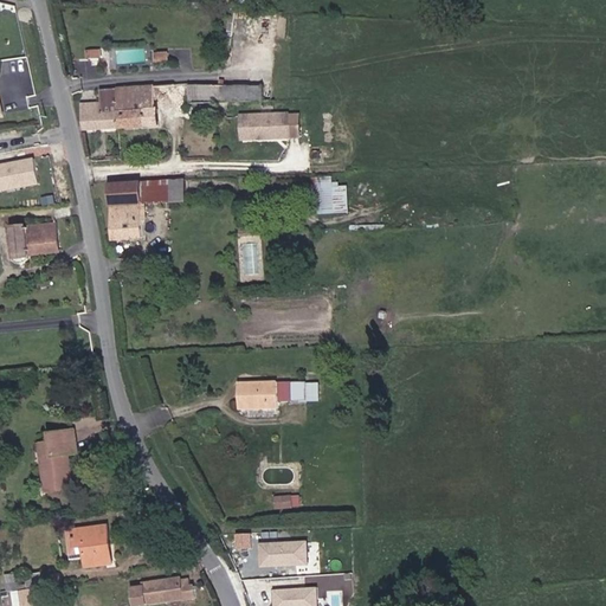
[(122,62),(142,62),(142,50),(122,50),(122,62)]
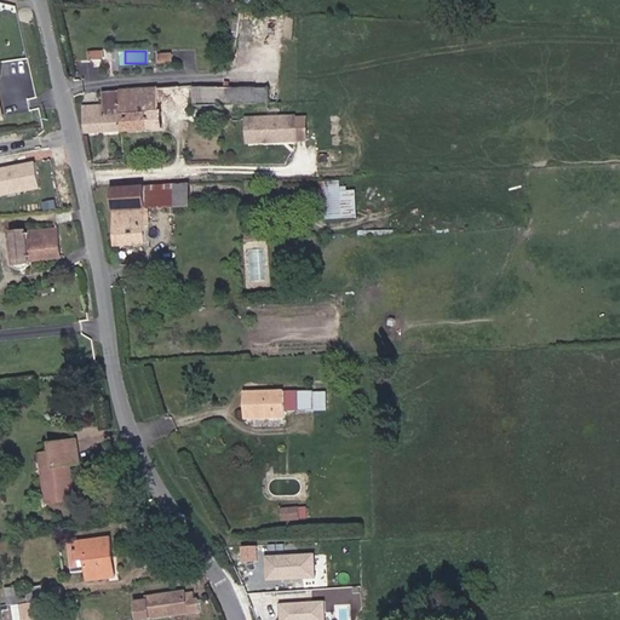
[(231,101),(270,98),(269,84),(231,85),(231,101)]
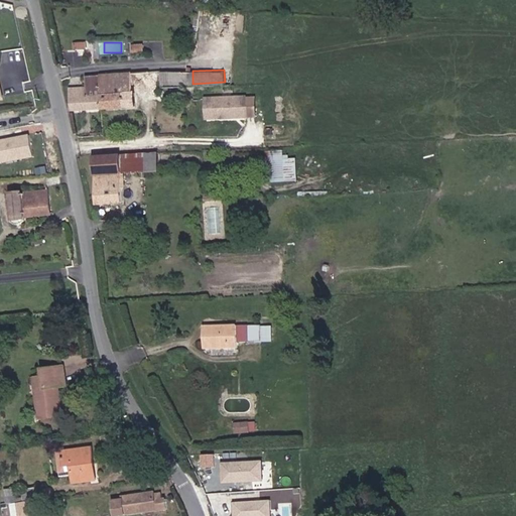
[(159,84),(192,84),(192,71),(159,72),(159,84)]
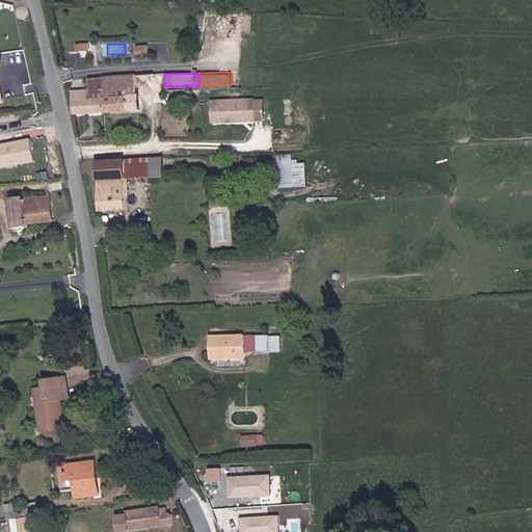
[(134,92),(153,89),(152,76),(114,79),(115,99),(103,100),(104,112),(135,110),(134,92)]
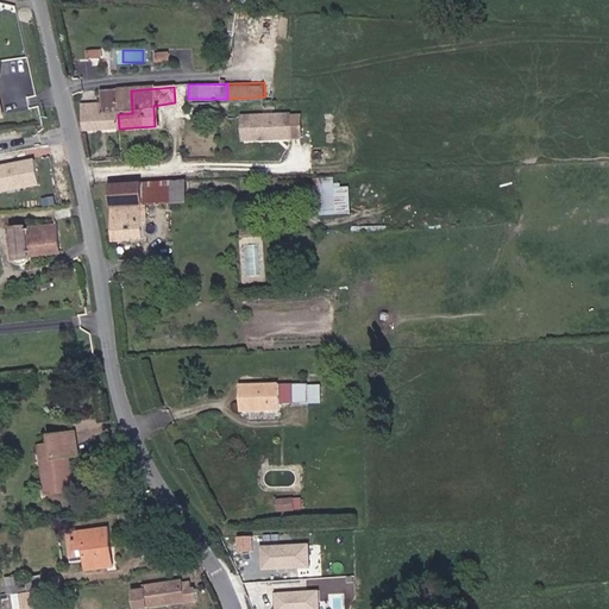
[(118,114),(132,113),(131,90),(111,92),(112,114),(118,114)]
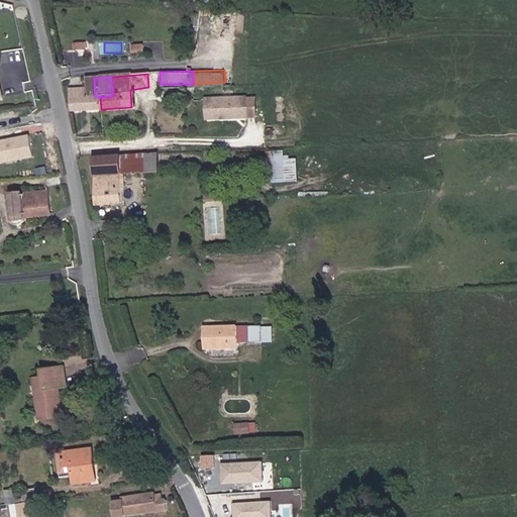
[(100,97),(95,97),(94,78),(82,79),(82,89),(83,99),(84,110),(101,109),(100,97)]
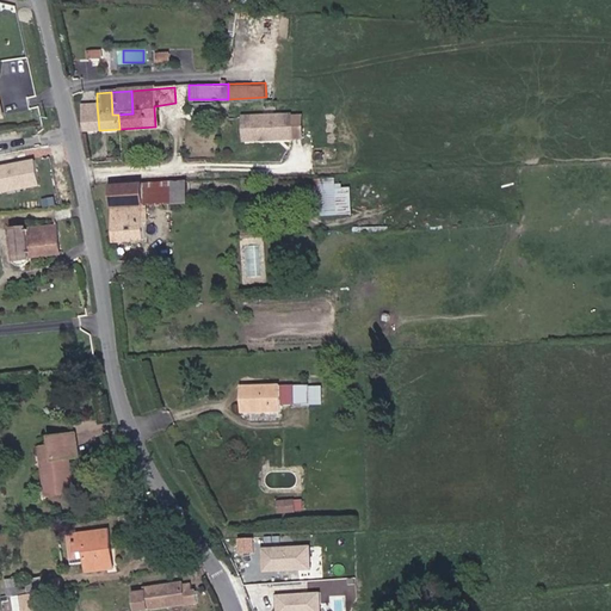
[(80,118),(98,117),(97,105),(80,105),(80,118)]
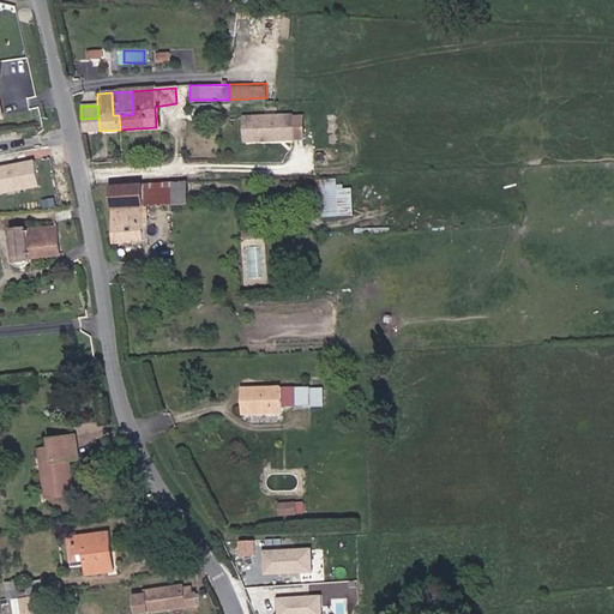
[(246,138),(294,137),(293,115),(245,118),(246,138)]
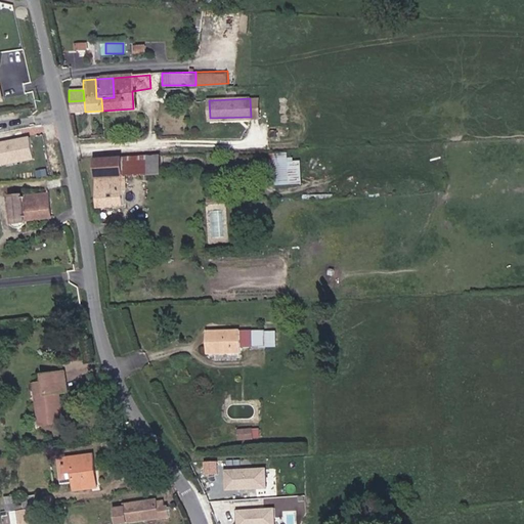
[(70,113),(85,112),(84,100),(69,101),(64,101),(70,113)]
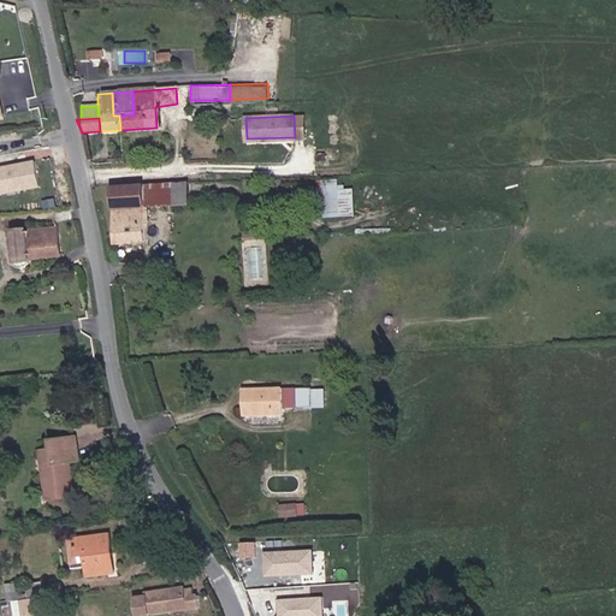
[(248,147),(295,144),(295,137),(247,138),(248,147)]
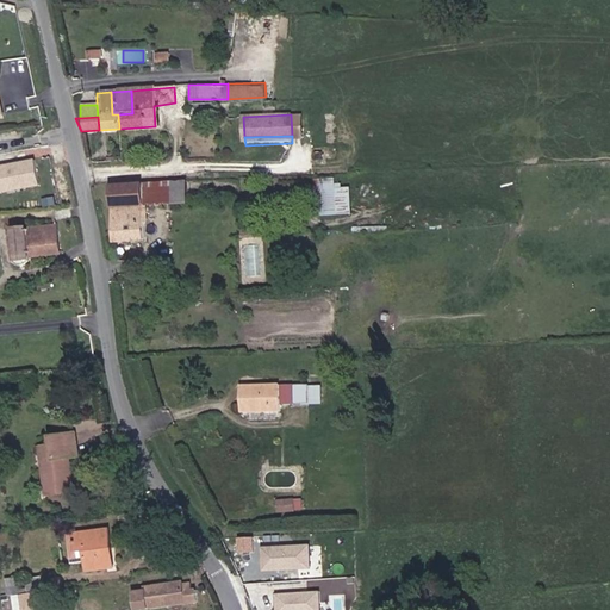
[(32,161),(0,166),(0,193),(37,188),(32,161)]
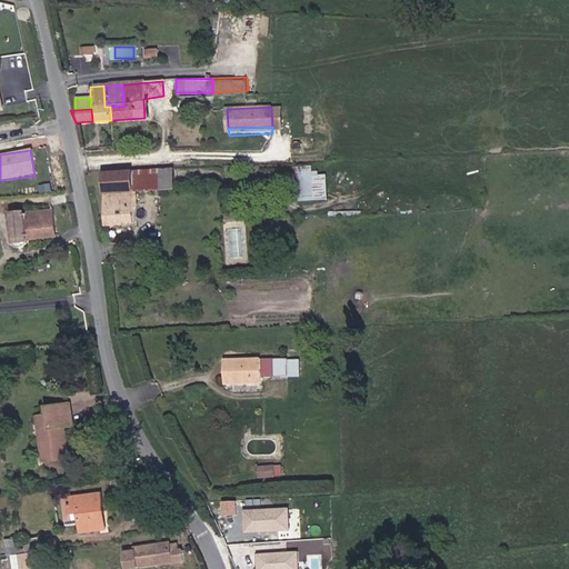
[(128,182),(159,181),(159,162),(127,163),(128,182)]
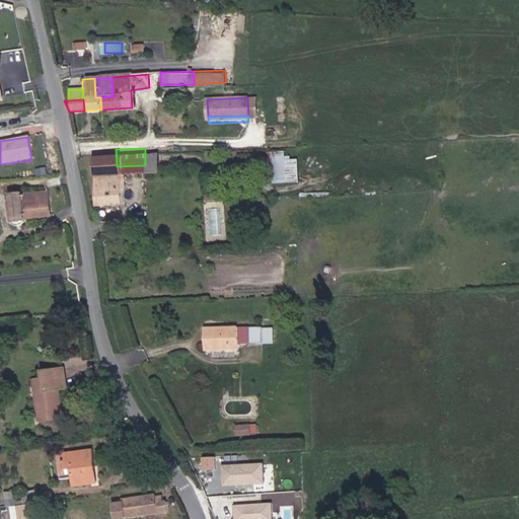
[(145,165),(165,165),(164,148),(145,148),(145,165)]
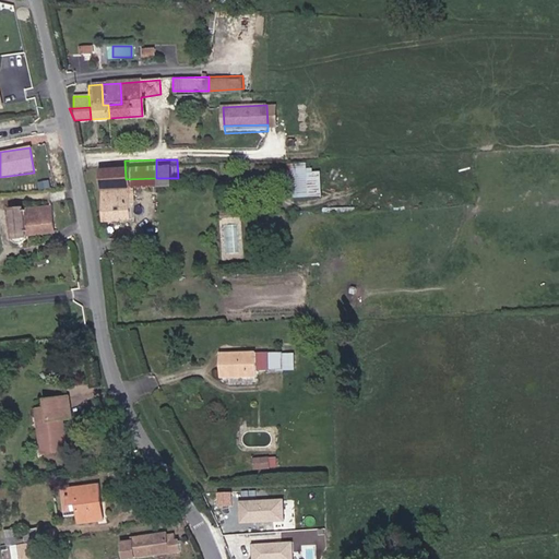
[(127,214),(126,179),(125,161),(98,163),(100,215),(127,214)]
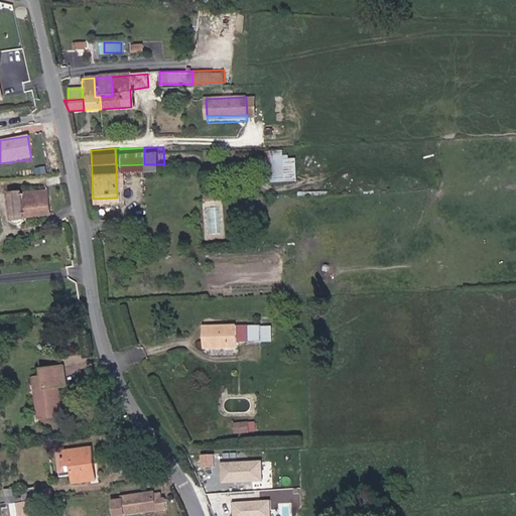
[(297,181),(298,156),(284,156),(285,150),(268,149),(267,180),(297,181)]
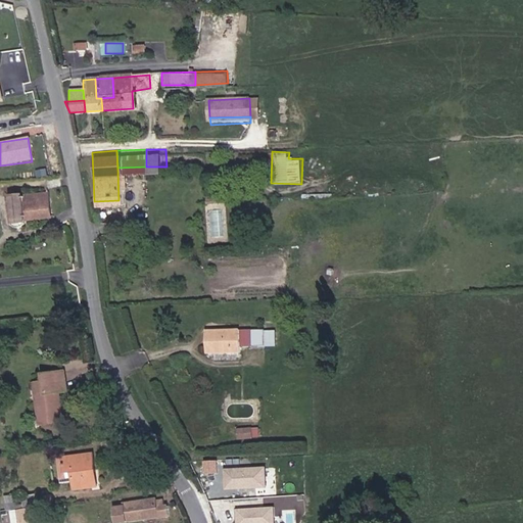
[(19,215),(46,211),(43,189),(5,193),(7,222),(9,227),(14,228),(17,227),(20,222),(19,215)]
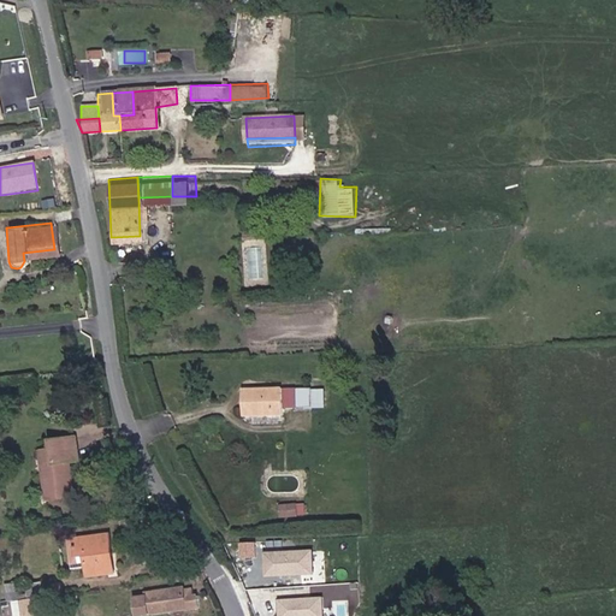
[(268,400),(294,400),(294,396),(295,383),(295,380),(230,380),(231,409),(267,408),(268,400)]
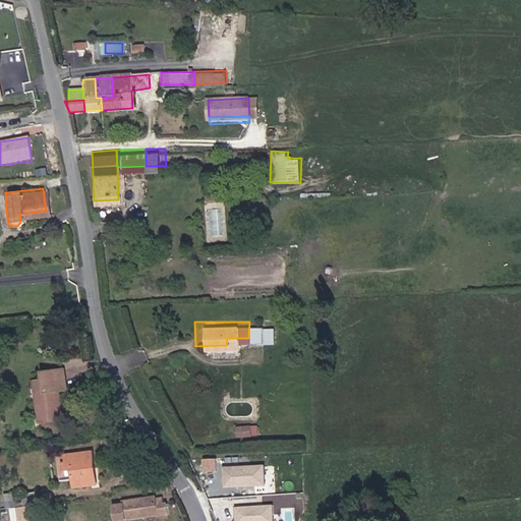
[(248,335),(258,335),(259,325),(249,324),(248,335)]
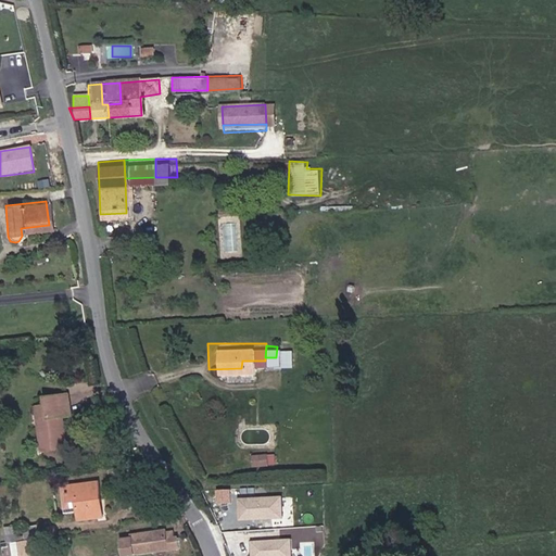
[(46,444),(72,440),(66,407),(66,401),(75,399),(74,388),(47,391),(48,403),(39,404),(46,444)]
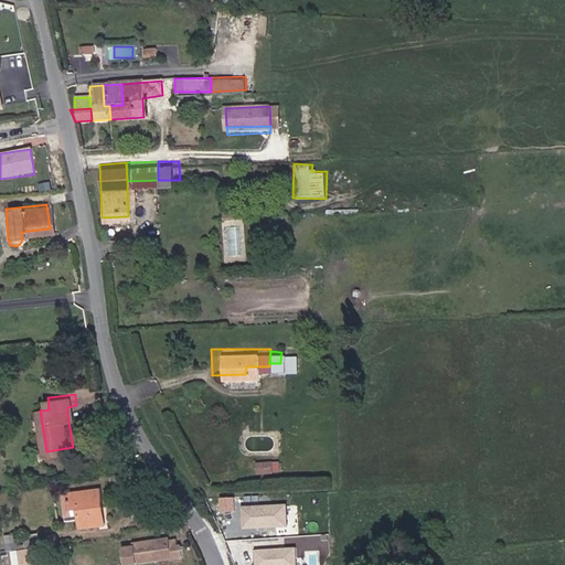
[(263,468),(272,468),(272,457),(263,458),(263,466),(263,468)]
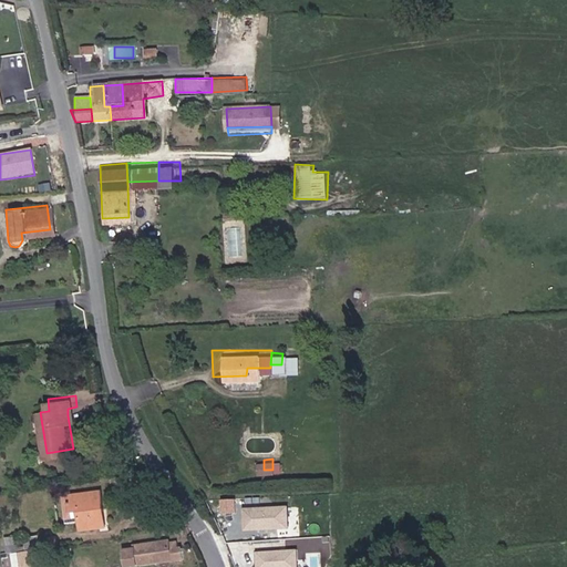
[(107,517),(106,504),(110,502),(109,485),(69,490),(70,504),(80,504),(81,511),(81,521),(107,517)]
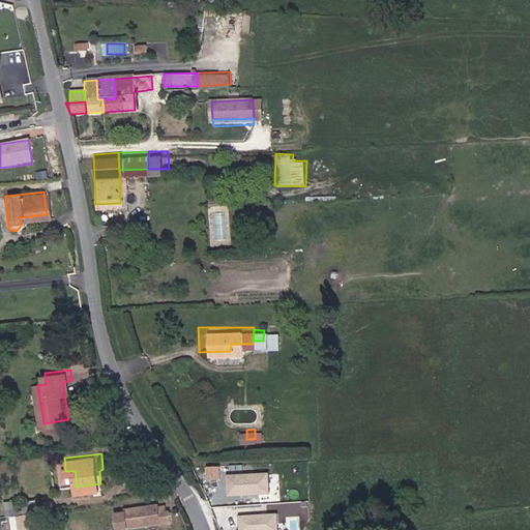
[(207,467),(208,479),(223,478),(222,466),(207,467)]
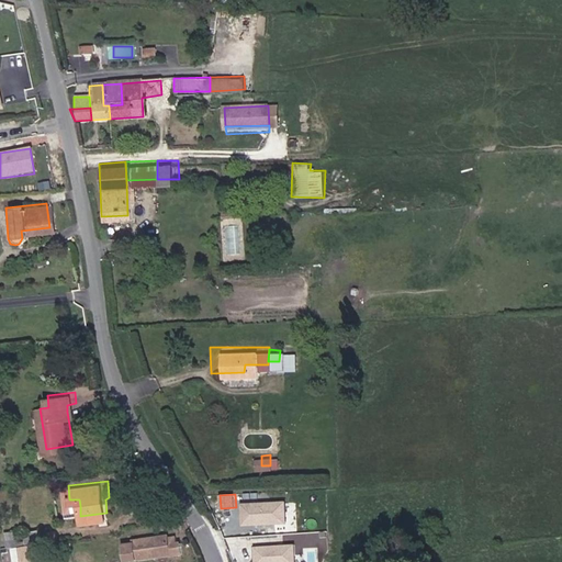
[(283,503),(239,505),(240,526),(284,524),(283,503)]
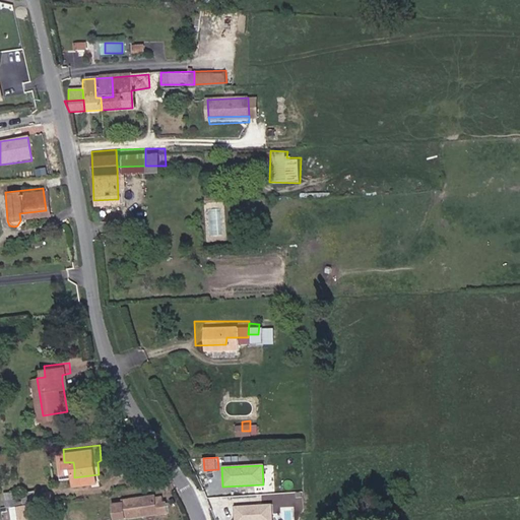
[(21,494),(46,491),(46,485),(27,488),(20,489),(21,494)]
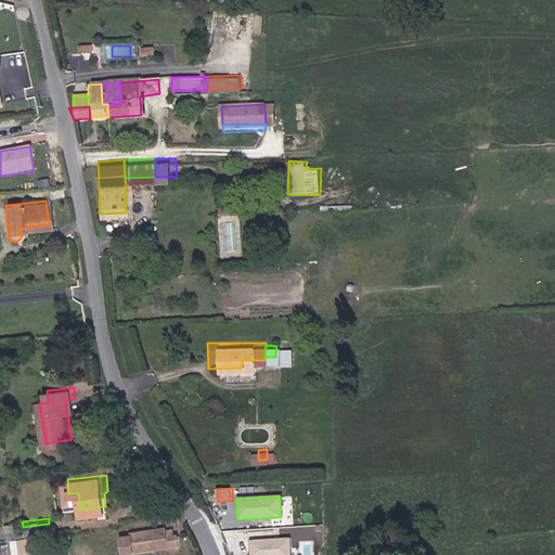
[(16,524),(7,525),(12,554),(26,554),(36,554),(33,538),(20,540),(16,524)]
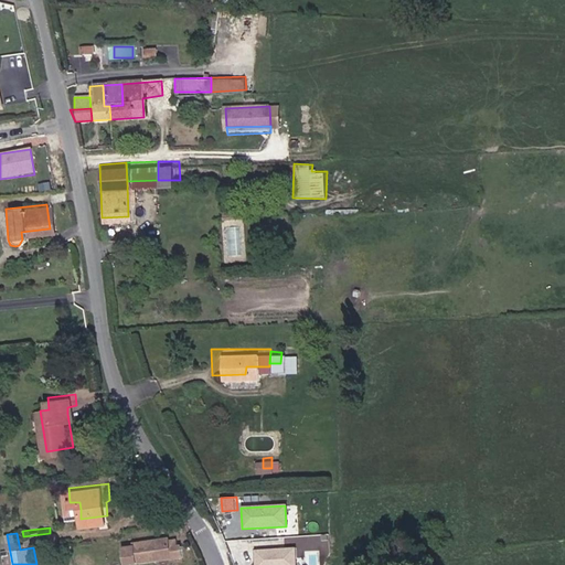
[(167,555),(167,554),(166,533),(136,535),(136,540),(130,541),(131,558),(167,555)]
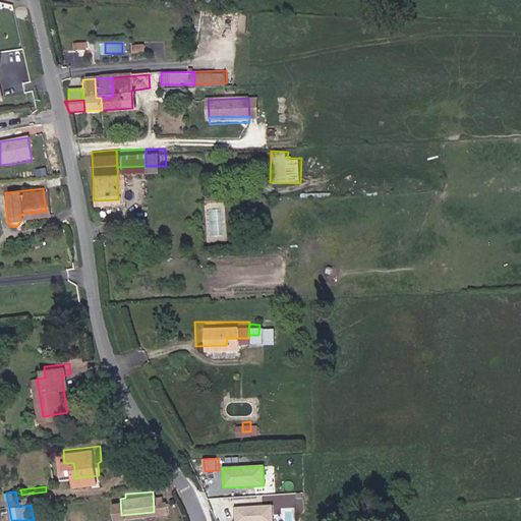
[(70,503),(78,503),(77,493),(69,493),(70,503)]
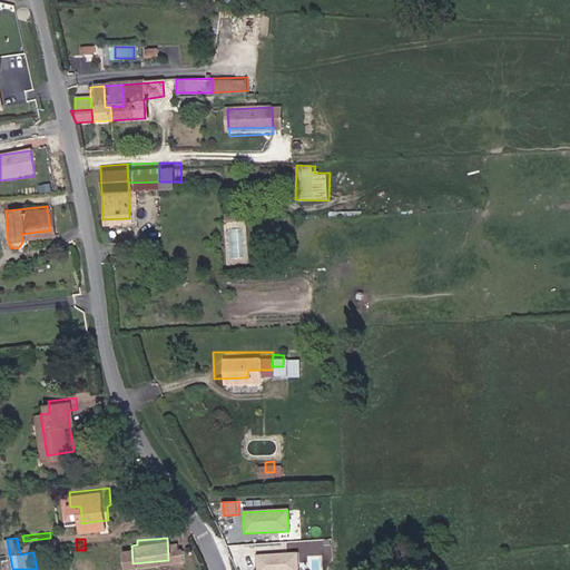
[(297,569),(297,553),(256,557),(256,569),(297,569)]
